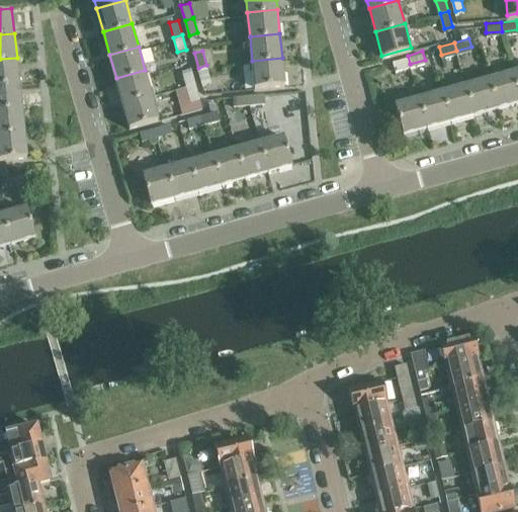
[(408,56),(393,60),(395,68),(410,64),(408,56)]
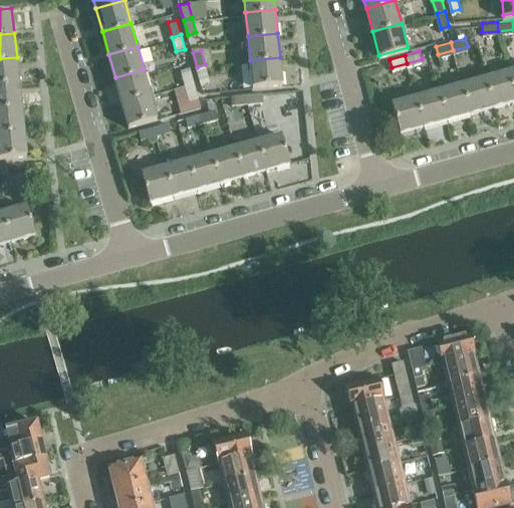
[(17,57),(0,58),(0,82),(19,80),(17,57)]
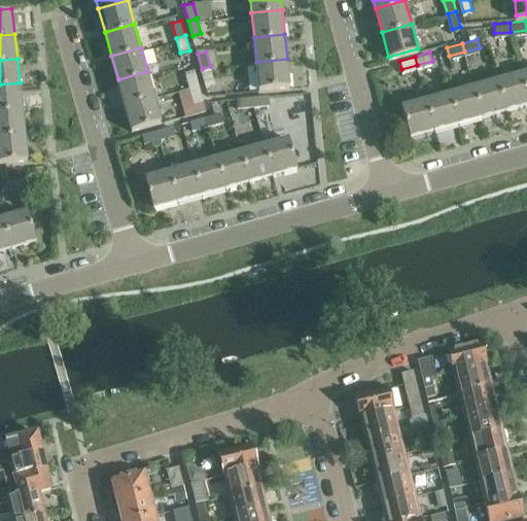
[(256,62),(258,87),(289,84),(287,59),(256,62)]
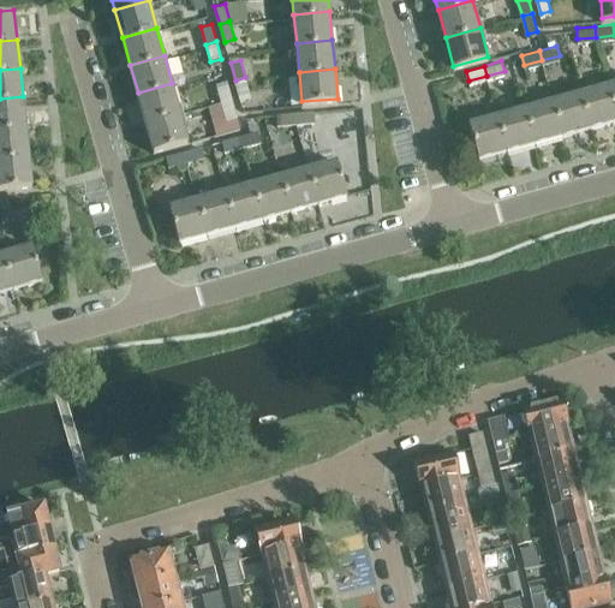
[(236,81),(240,97),(240,99),(250,95),(245,77),(236,81)]
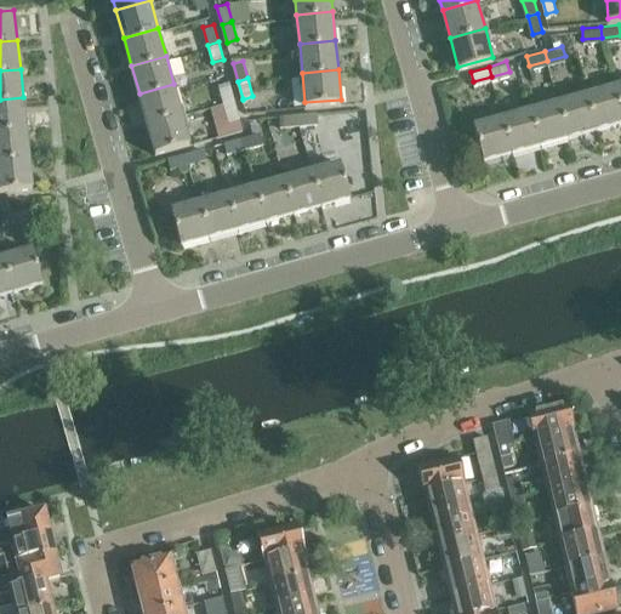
[(234,97),(229,80),(218,83),(223,101),(234,97)]
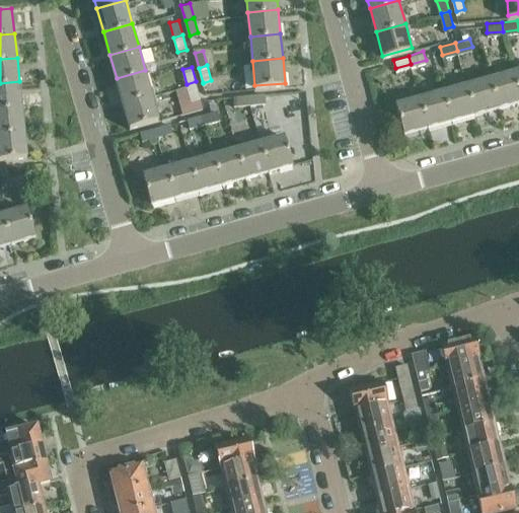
[(117,78),(123,102),(152,93),(145,70),(117,78)]
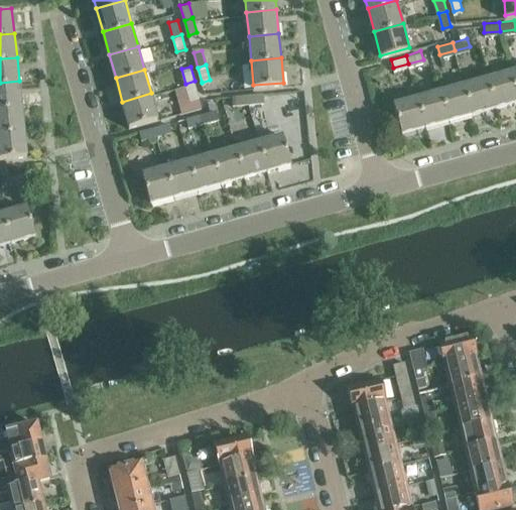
[(515,99),(515,90),(510,70),(487,76),(495,105),(515,99)]
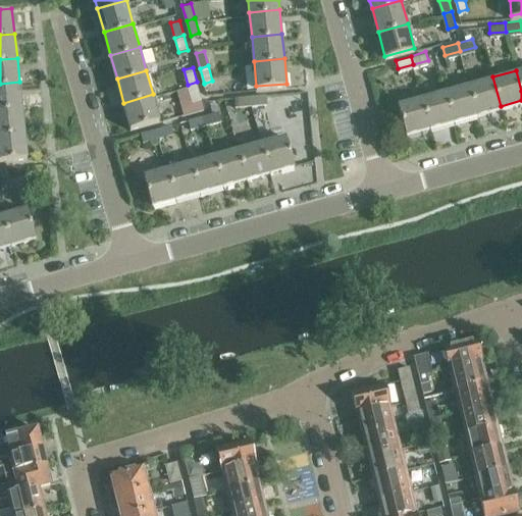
[(501,106),(492,76),(469,84),(477,112),(501,106)]
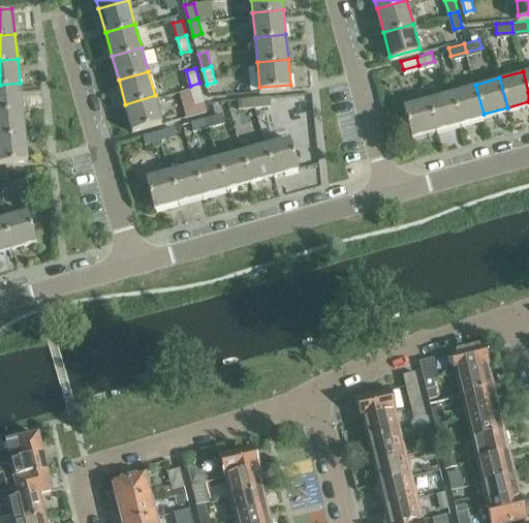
[(20,83),(0,85),(0,110),(23,108),(20,83)]
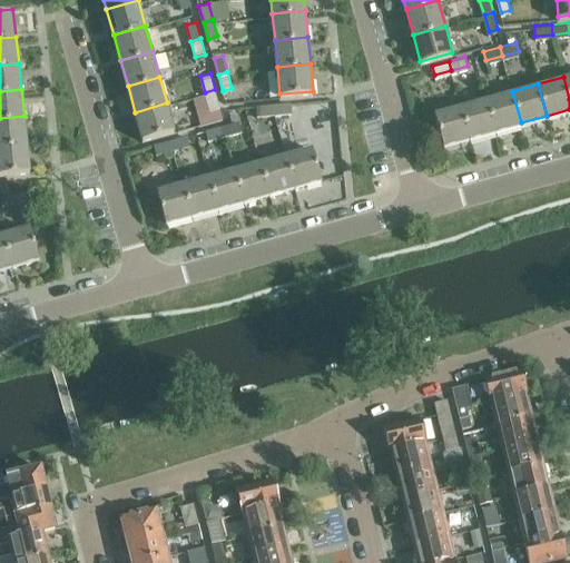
[(219,106),(215,90),(215,89),(205,92),(209,108),(219,106)]
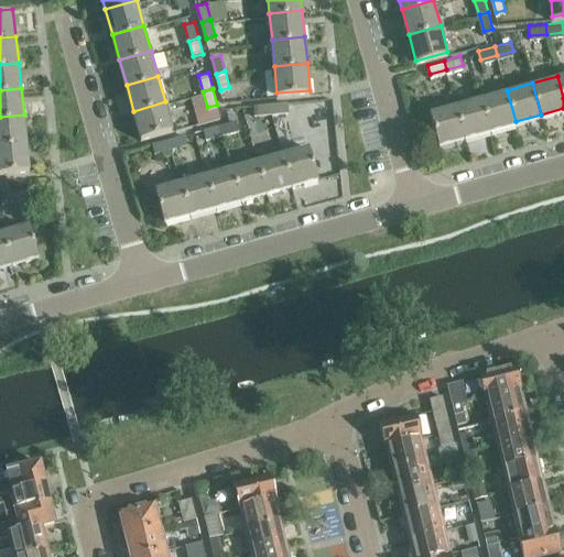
[(516,121),(507,90),(481,97),(490,129),(516,121)]
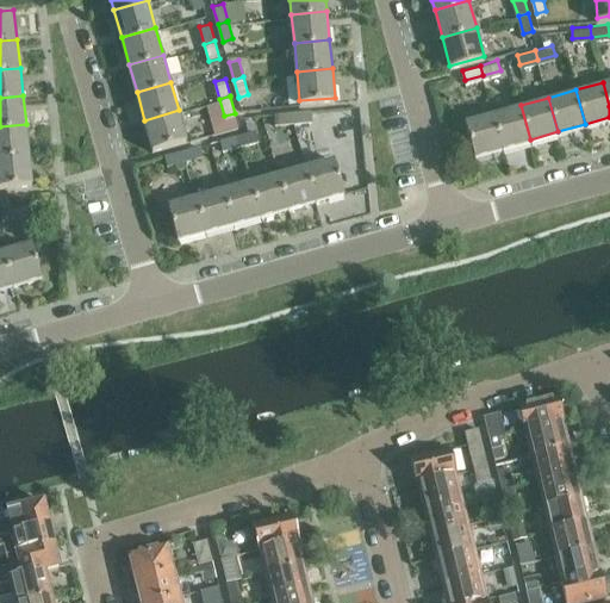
[(530,140),(521,105),(493,113),(503,147),(530,140)]
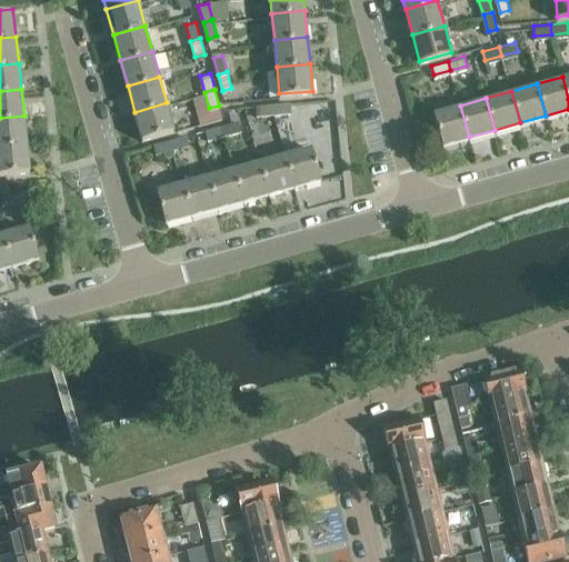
[(273,111),(290,110),(289,100),(272,102),(273,111)]
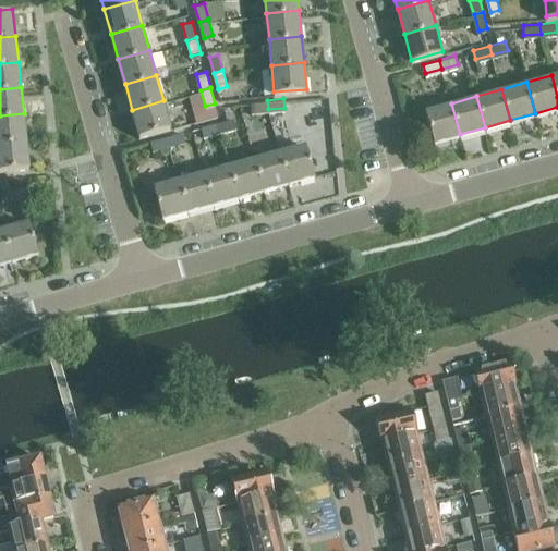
[(170,126),(164,101),(164,100),(132,110),(140,135),(170,126)]
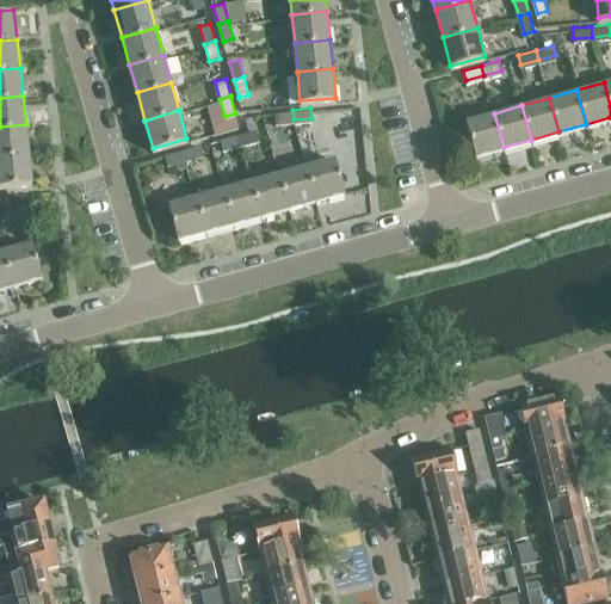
[(292,110),(282,110),(275,111),(276,122),(294,119),(292,110)]
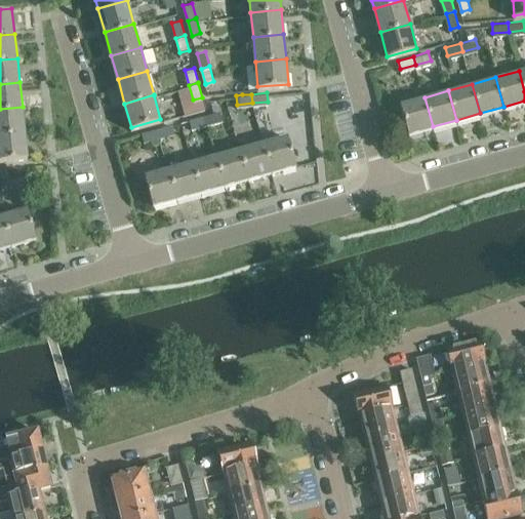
[(433,126),(425,97),(400,104),(408,133),(433,126)]
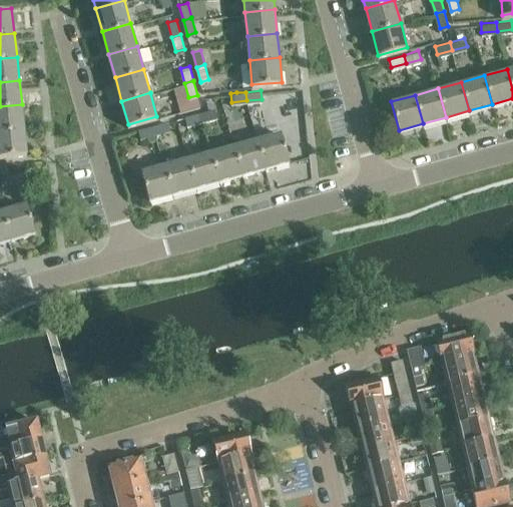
[(0,130),(24,128),(22,104),(0,106),(0,130)]
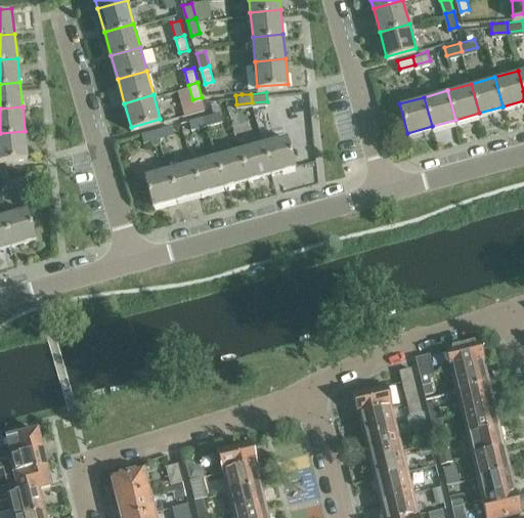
[(221,119),(221,118),(218,110),(205,114),(208,122),(221,119)]
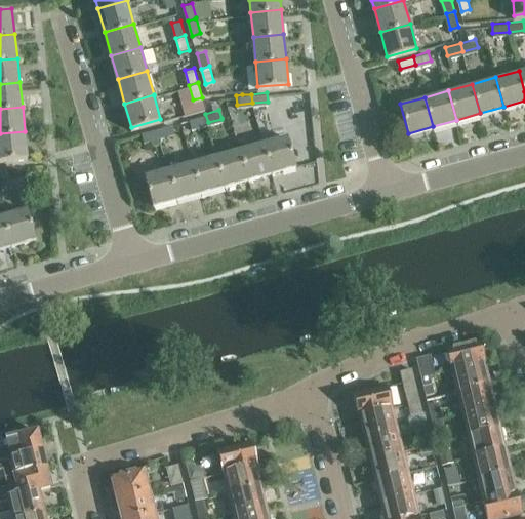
[(205,114),(192,118),(194,126),(208,122),(205,114)]
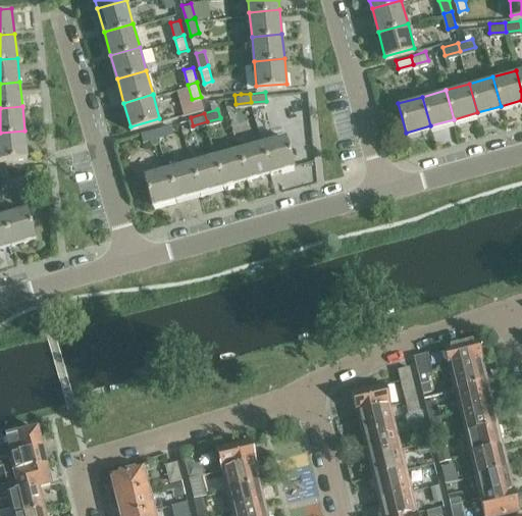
[(170,122),(156,126),(158,135),(173,131),(170,122)]
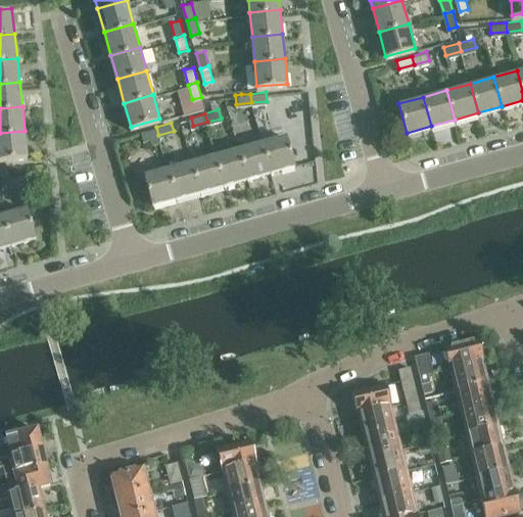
[(156,127),(141,131),(143,139),(158,135),(156,127)]
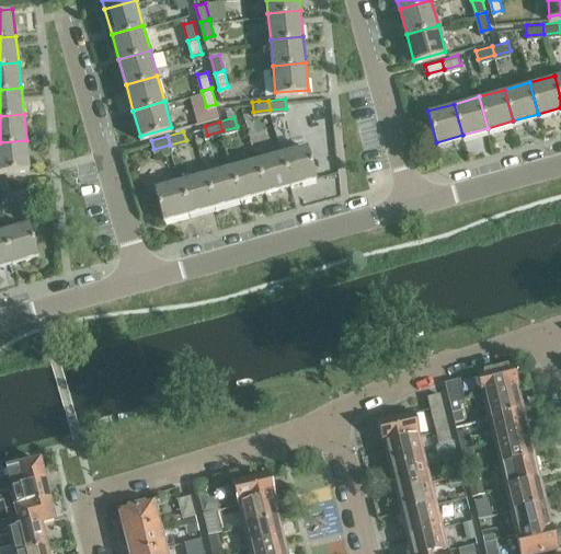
[(0,170),(30,168),(26,140),(0,142),(0,170)]
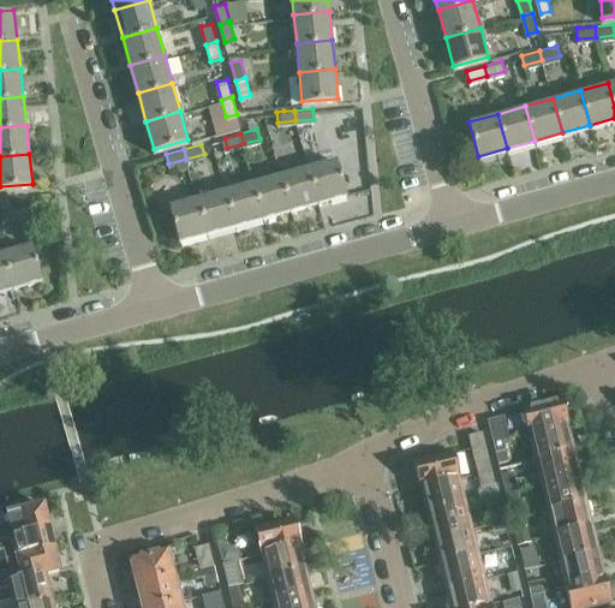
[(347,192),(340,170),(338,159),(309,166),(318,201),(347,192)]
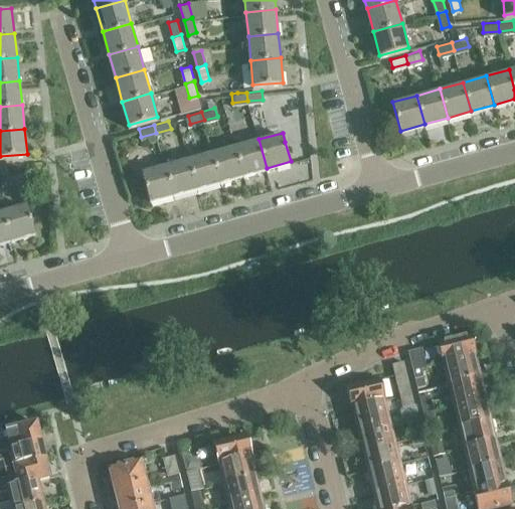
[(267,168),(259,139),(235,146),(243,174),(267,168)]
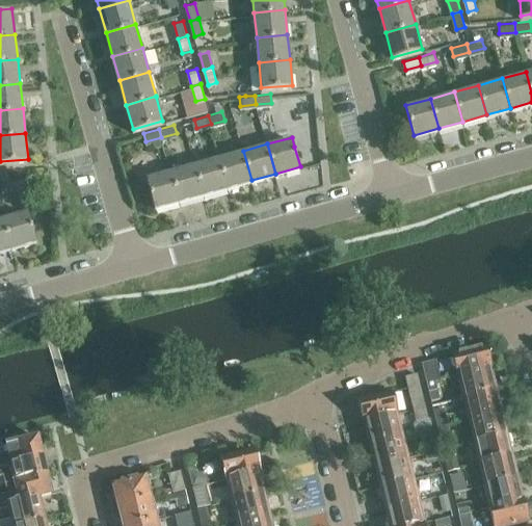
[(251,180),(243,151),(219,157),(228,187),(251,180)]
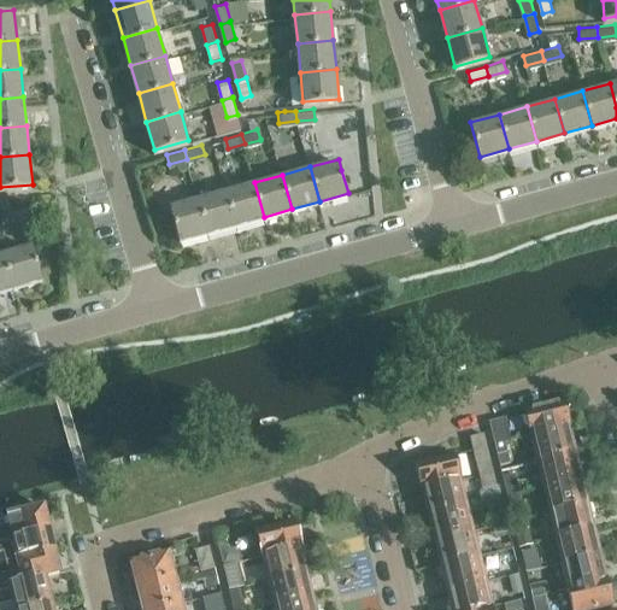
[(264,217),(254,182),(227,191),(236,224),(264,217)]
